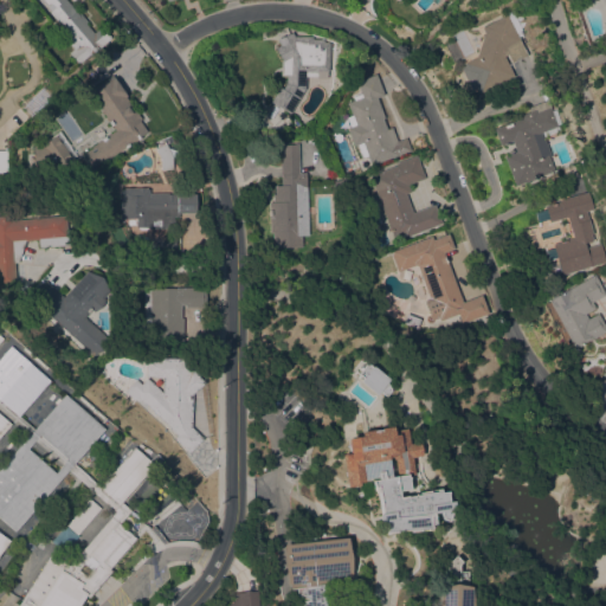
[(69,52),(73,49),(65,38),(69,36),(49,12),(53,8),(49,2),(47,5),(43,0),(65,0),(75,11),(77,10),(86,21),(85,23),(92,33),(101,26),(110,38),(98,49),(100,50),(95,53),(92,51),(78,64),(69,52)]
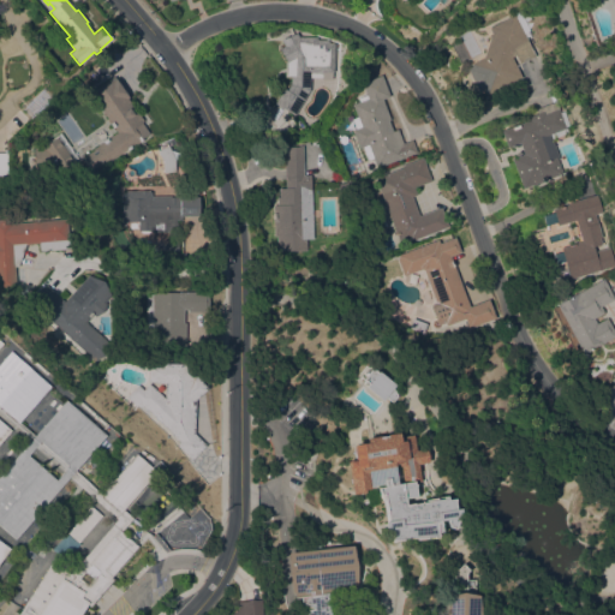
[(487,28),(512,15),(532,55),(514,65),(520,77),(484,96),(481,89),(476,91),(465,69),(470,66),(469,64),(481,58),(489,34),(487,28)]
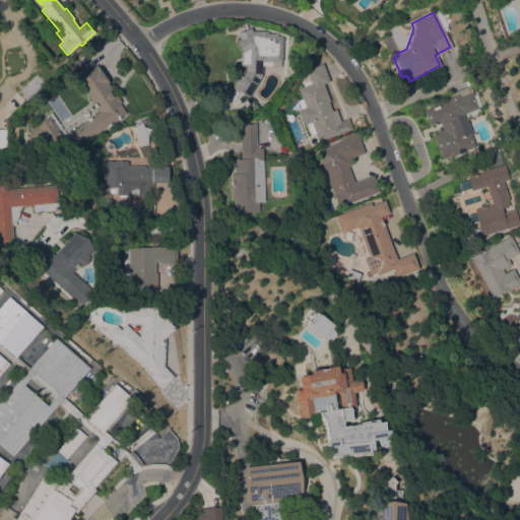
[(262,66),(262,76),(249,99),(232,88),(239,75),(242,77),(245,71),(246,52),(243,54),(240,50),(239,50),(237,45),(238,45),(236,41),(240,39),(237,35),(250,27),(261,49),(272,49),(272,47),(283,48),(283,66),(279,67),(262,66)]
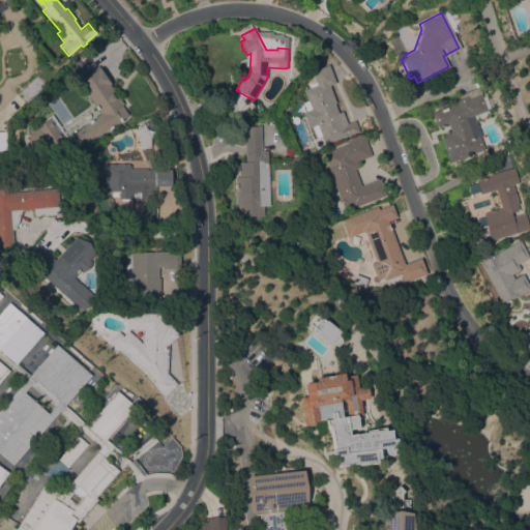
[(324,145),(321,137),(316,138),(312,126),(310,127),(303,112),(305,111),(302,102),(307,100),(303,90),(308,88),(307,84),(315,82),(311,71),(328,65),(334,83),(329,86),(335,104),(333,104),(337,113),(342,112),(347,123),(355,120),(359,131),(324,145)]
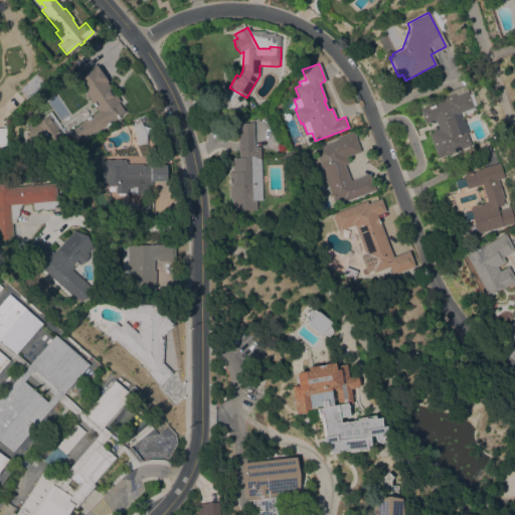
[(75,79),(96,65),(108,81),(107,82),(109,86),(108,87),(114,96),(115,95),(120,102),(118,103),(125,112),(89,138),(87,136),(77,143),(69,132),(78,126),(77,125),(98,111),(75,79)]
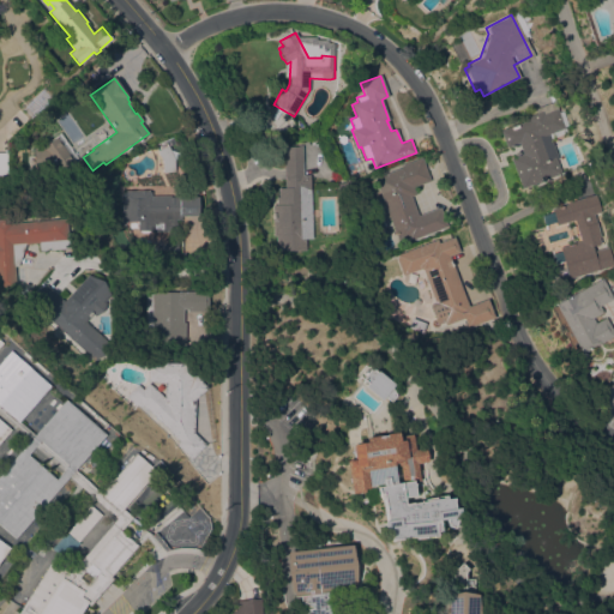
[(521,188),(510,158),(522,154),(517,143),(505,148),(499,131),(528,120),(527,116),(535,113),(534,109),(553,102),(558,113),(561,110),(567,125),(563,126),(565,133),(551,138),(558,157),(555,158),(560,173),(521,188)]
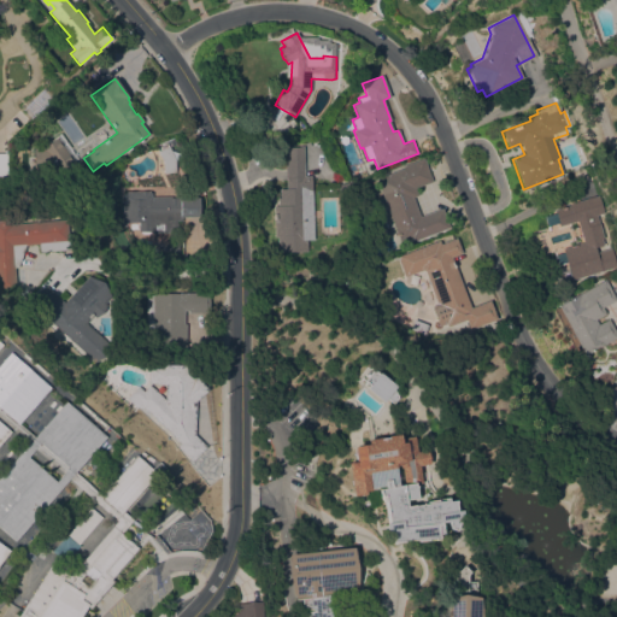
[(75,162),(62,170),(34,170),(34,148),(41,148),(58,137),(75,162)]
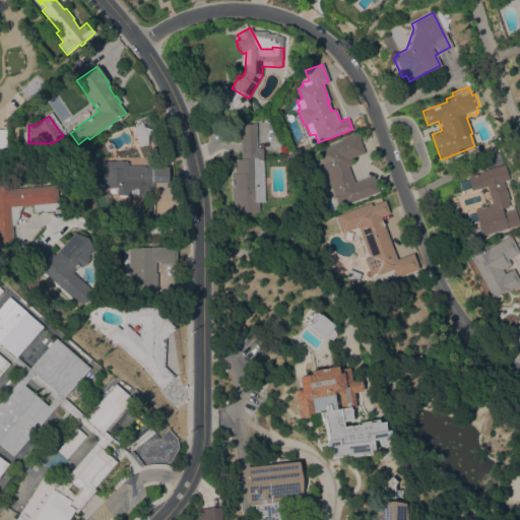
[(142,124),(147,134),(147,145),(137,145),(137,136),(133,128),(142,124)]
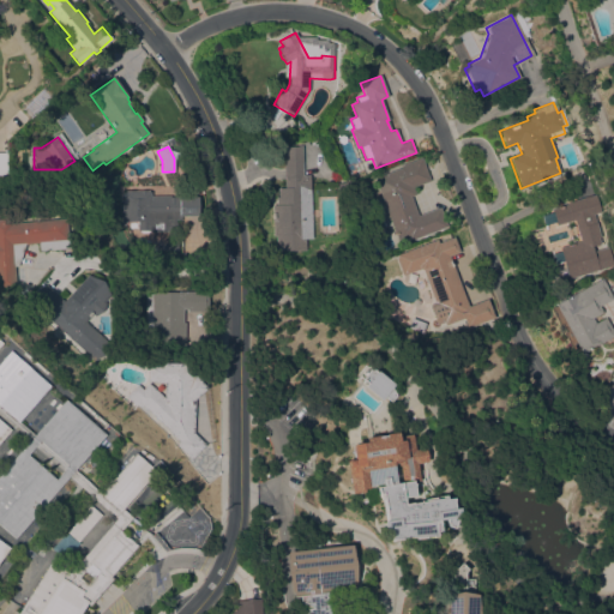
[(277,252),(277,235),(274,235),(272,205),(276,205),(276,197),(278,197),(277,188),(284,187),(283,146),(302,146),(304,175),(309,175),(312,239),(306,239),(306,251),(277,252)]
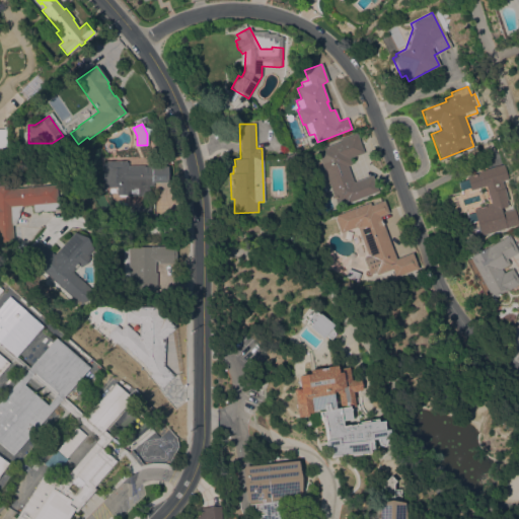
[(347,204),(346,201),(337,205),(315,151),(339,142),(339,140),(356,133),(363,152),(349,158),(351,164),(347,165),(353,181),(372,174),(378,192),(347,204)]
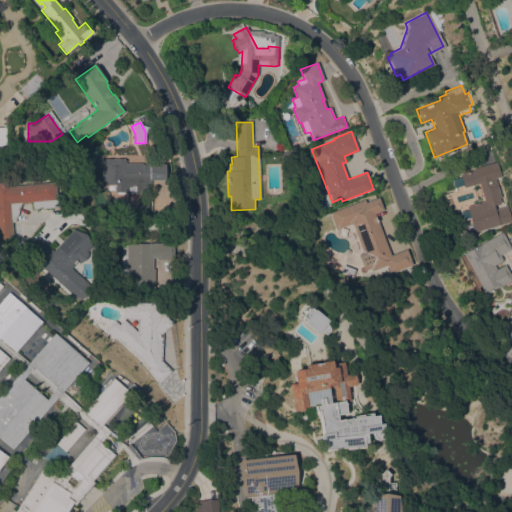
[(101,166),(103,166),(103,160),(104,160),(104,158),(124,158),(124,160),(125,160),(125,163),(165,163),(165,180),(150,180),(150,183),(147,183),(147,193),(125,193),(123,194),(118,194),(115,192),(115,184),(101,184),(101,166)]
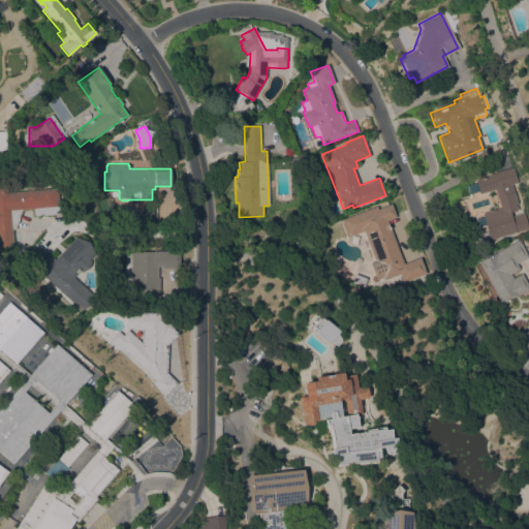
[(510,184),(517,204),(515,205),(517,210),(509,212),(510,216),(524,213),(528,228),(489,241),(485,225),(475,227),(473,219),(483,217),(481,213),(499,208),(494,189),(478,194),(478,191),(467,194),(464,186),(475,183),(474,180),(487,176),(487,175),(512,167),(517,182),(510,184)]
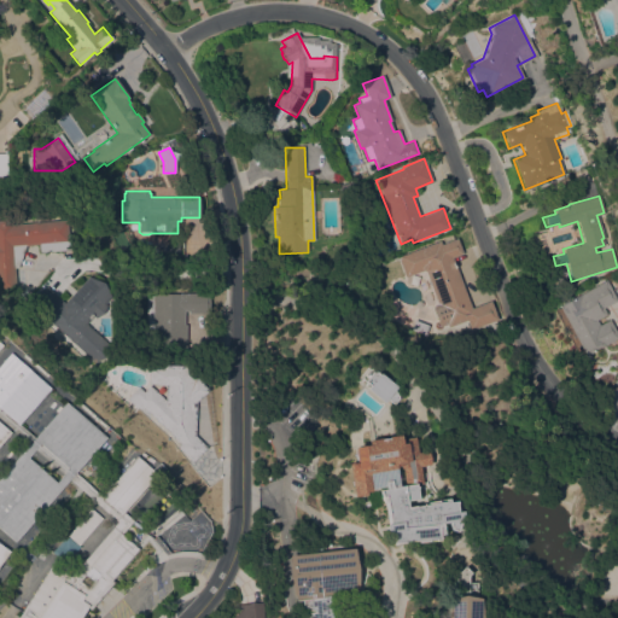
[(0,220),(10,220),(10,225),(65,220),(66,233),(69,233),(69,250),(38,252),(38,245),(25,246),(17,268),(27,267),(28,286),(15,287),(16,293),(0,295),(0,220)]
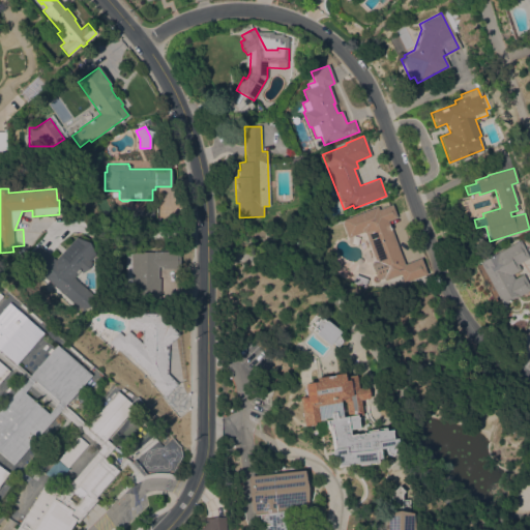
[(348,238),(341,221),(377,207),(378,210),(391,204),(396,217),(387,222),(405,265),(420,258),(428,274),(404,284),(401,274),(385,281),(384,277),(378,280),(371,263),(376,261),(364,233),(362,232),(348,238)]
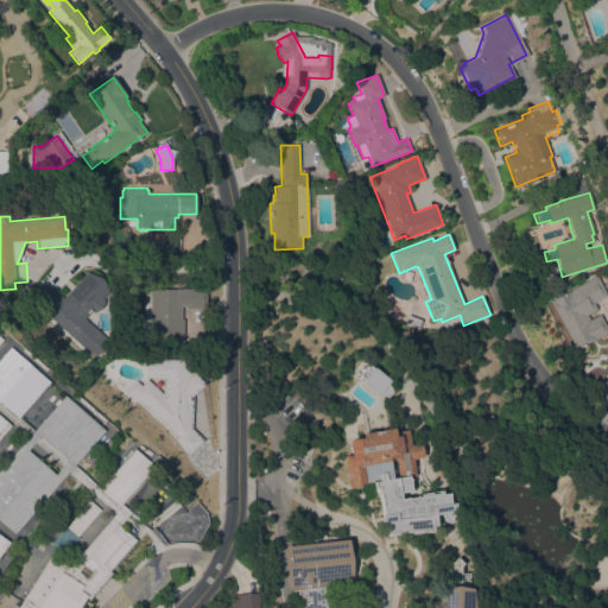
[(114,285),(112,287),(102,298),(105,301),(94,314),(89,309),(87,312),(88,314),(84,318),(108,340),(93,356),(29,298),(44,280),(63,298),(87,272),(112,284),(114,285)]
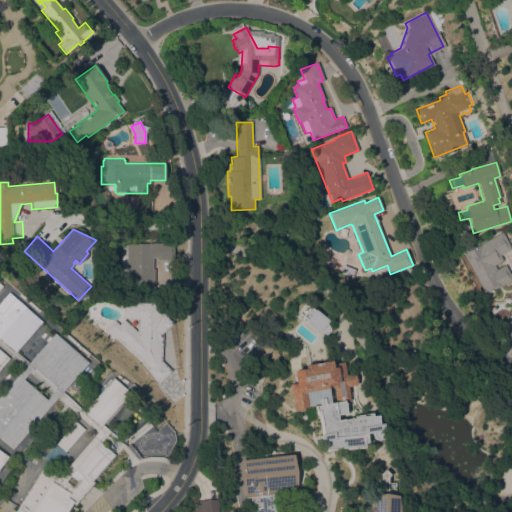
[(463,253),(502,232),(511,249),(500,255),(502,260),(494,265),(496,269),(505,264),(511,278),(511,280),(485,295),(463,253)]
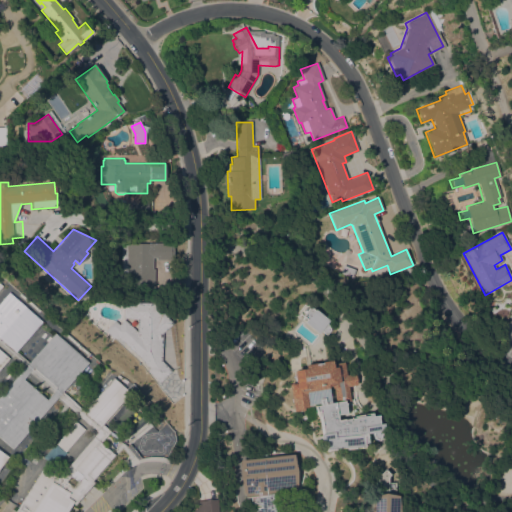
[(122,289),(121,244),(127,244),(173,243),(173,259),(156,260),(156,258),(152,258),(153,269),(154,269),(154,289),(122,289)]
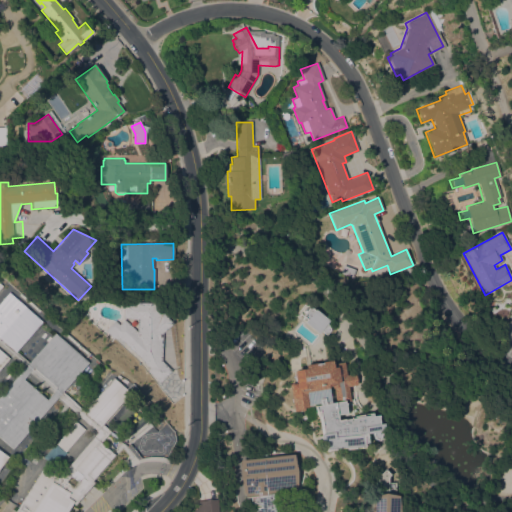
[(11,356),(0,346),(0,300),(7,292),(41,322),(15,351),(11,356)]
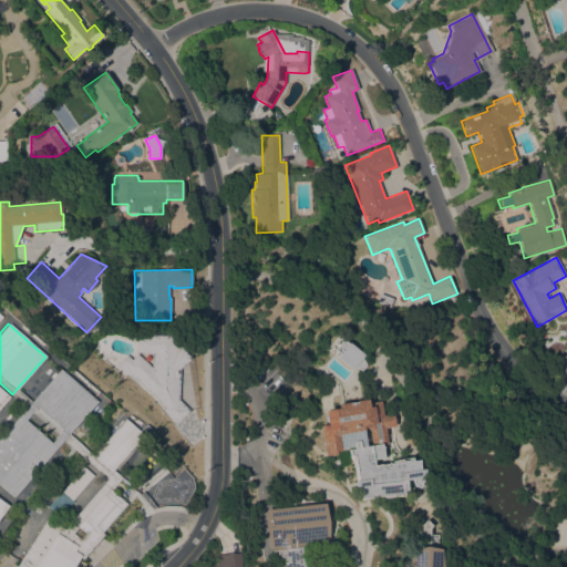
[(189,411),(176,424),(162,410),(165,408),(132,374),(130,377),(126,373),(125,374),(115,366),(126,354),(131,359),(137,352),(135,353),(136,334),(181,337),(181,347),(191,358),(179,369),(178,400),(189,411)]
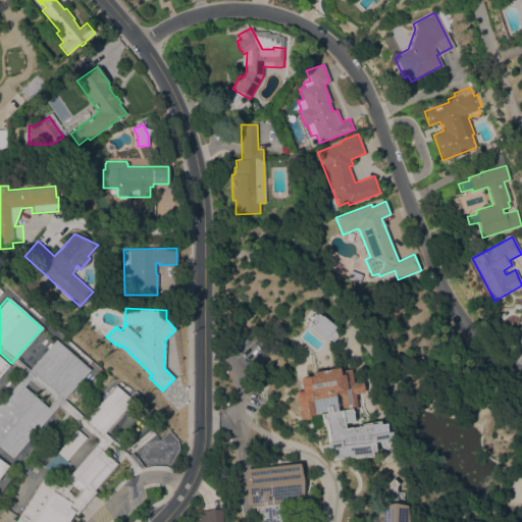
[(323,340),(309,329),(312,325),(307,322),(314,312),(319,316),(320,315),(334,326),(331,329),(335,336),(331,341),(326,336),(323,340)]
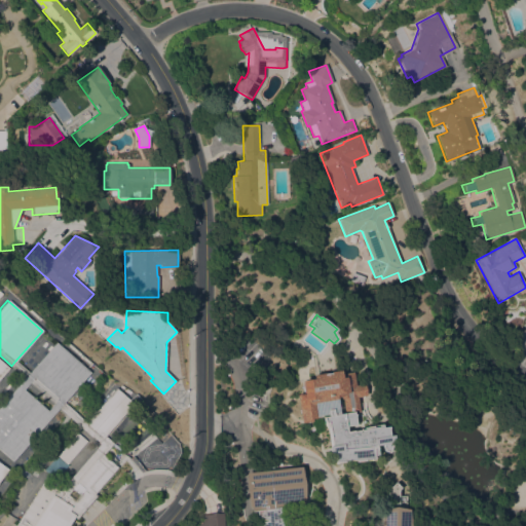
[(0,450),(0,406),(25,377),(29,372),(54,342),(89,372),(63,403),(58,408),(12,461),(0,450)]
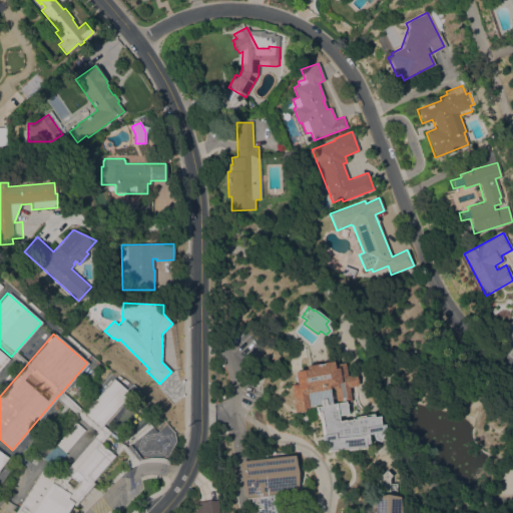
[(24,368),(11,357),(15,352),(28,363),(24,368)]
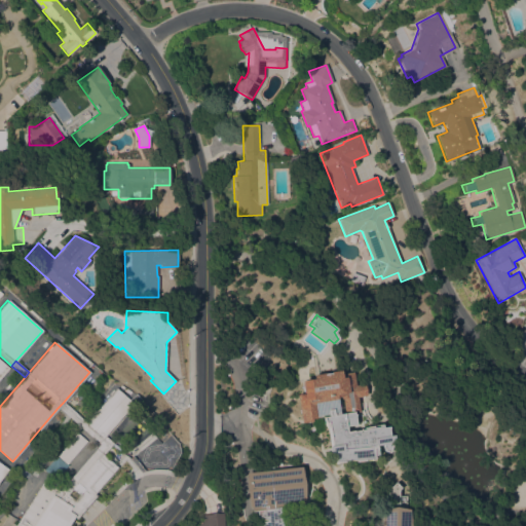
[(0,362),(8,369),(0,378),(0,362)]
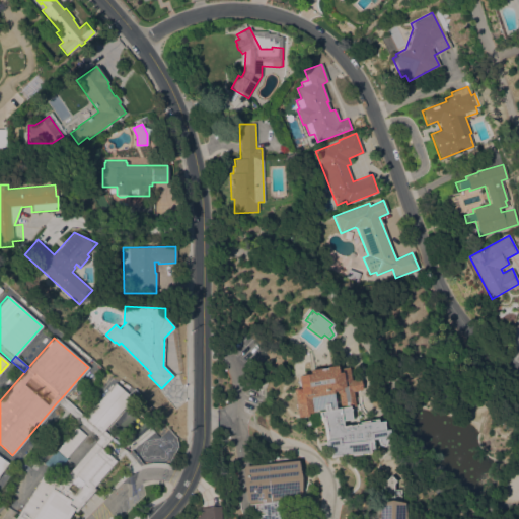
[(328,447),(324,448),(323,441),(325,440),(322,421),(321,421),(320,417),(319,417),(318,412),(322,411),(322,409),(310,410),(311,413),(307,413),(308,416),(297,417),(296,410),(295,410),(292,389),(299,388),(296,375),(308,373),(307,369),(318,368),(318,369),(324,368),(324,367),(335,365),(336,369),(348,367),(350,380),(359,379),(361,390),(352,391),(354,405),(348,406),(350,419),(340,421),(341,427),(358,424),(358,421),(367,420),(367,422),(372,421),(372,419),(375,418),(376,422),(382,421),(382,423),(381,423),(382,430),(386,429),(387,437),(385,437),(384,441),(382,447),(377,445),(375,439),(370,439),(372,448),(367,449),(368,454),(365,454),(365,453),(359,454),(359,455),(350,456),(350,453),(340,455),(330,457),(328,447)]
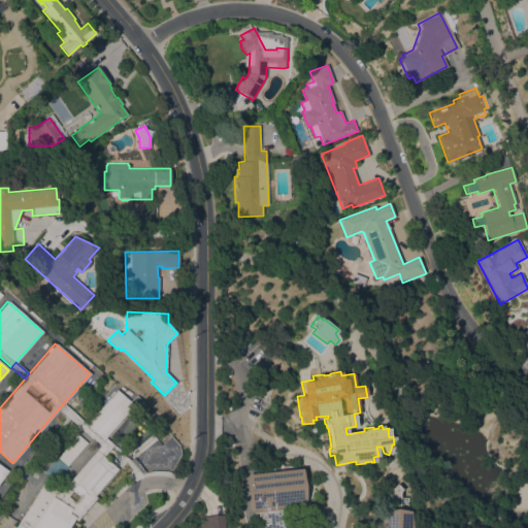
[(99,444),(81,430),(86,424),(116,390),(133,405),(104,438),(99,444)]
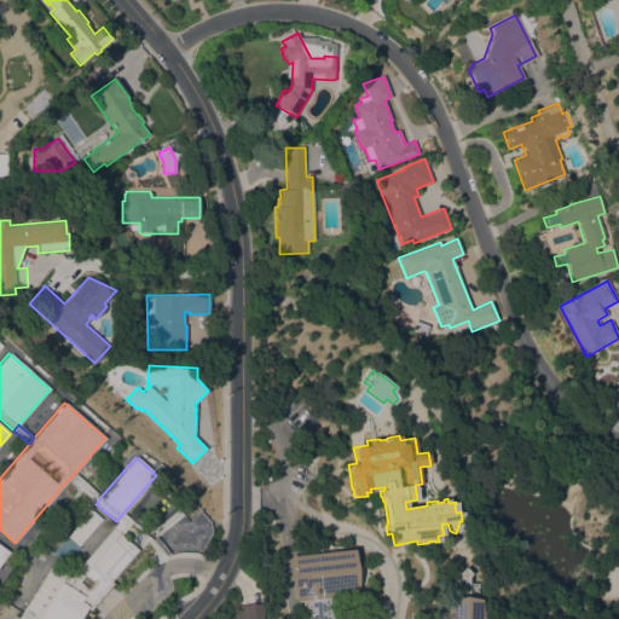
[(74,474),(100,497),(96,504),(68,480),(74,474)]
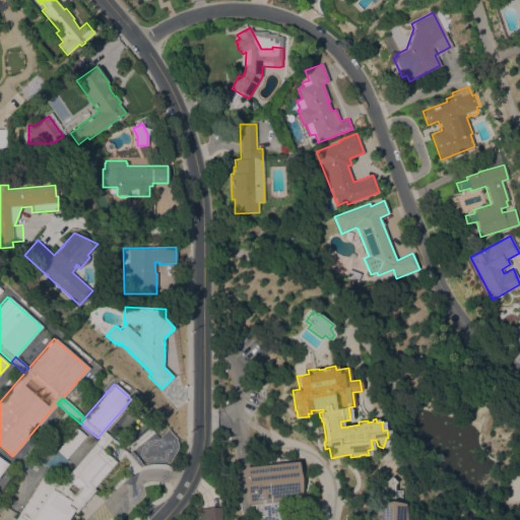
[(76,428),(85,436),(66,458),(56,450),(76,428)]
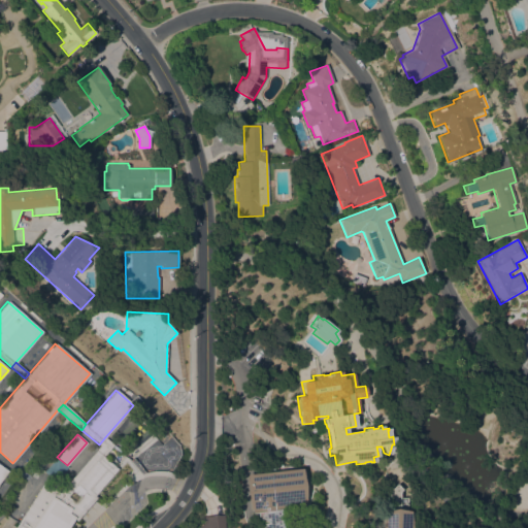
[(112,446),(103,456),(96,450),(100,446),(99,444),(104,438),(112,446)]
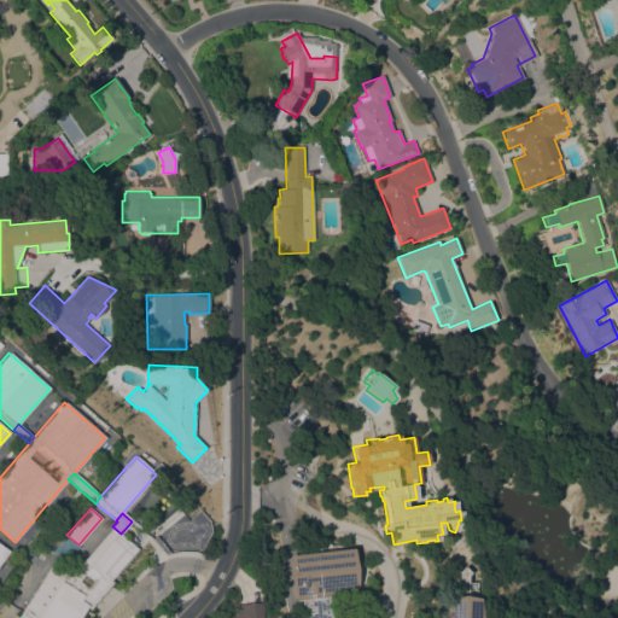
[(18,617),(25,607),(24,606),(51,565),(69,577),(112,526),(121,534),(138,549),(111,579),(114,582),(91,610),(87,607),(80,617),(18,617)]
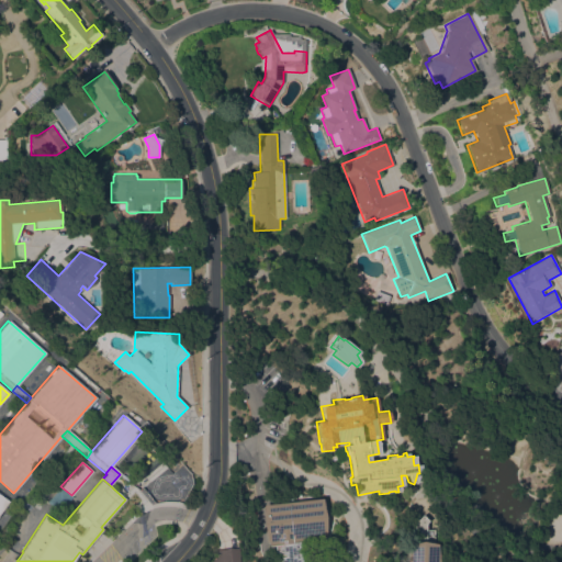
[(262,504),(322,498),(326,535),(301,538),(301,540),(300,540),(301,561),(276,561),(277,557),(285,555),(285,554),(274,553),(273,546),(268,546),(268,541),(266,541),(262,504)]
